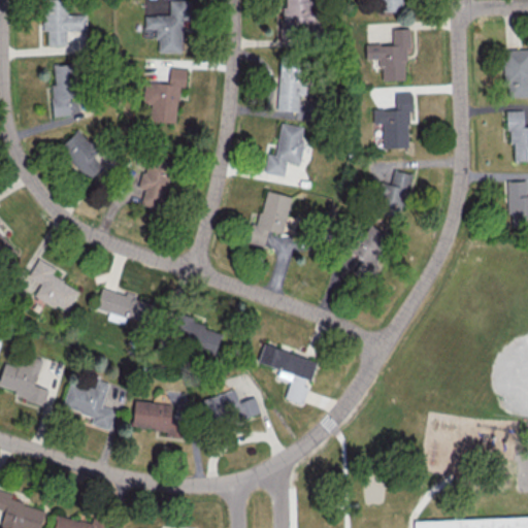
[(46,44),(65,44),(65,30),(86,30),(86,13),(66,13),(65,0),(41,0),(42,30),(46,30),(46,44)]
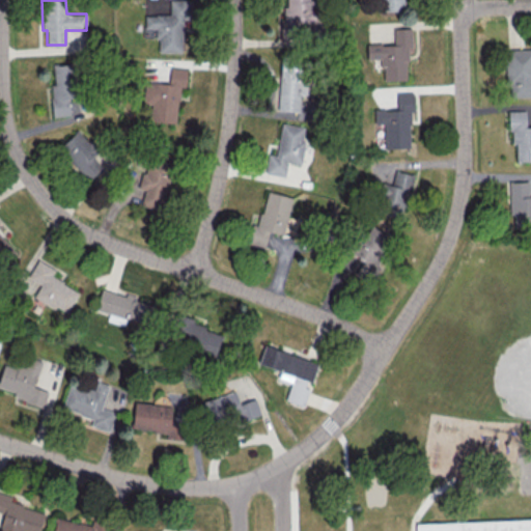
[(182,52),(182,19),(191,19),(190,0),(169,0),(170,15),(145,15),(145,28),(157,28),(157,52),(182,52)]
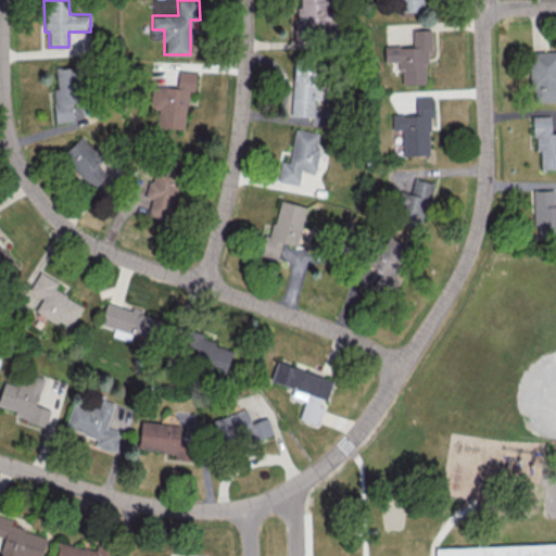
[(294,39),(316,38),(316,26),(330,25),(329,0),(300,0),(300,7),(294,7),(294,39)]
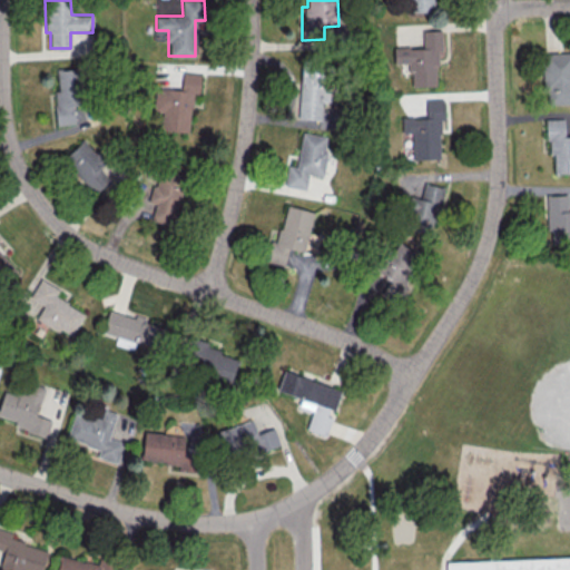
[(405,0),(406,12),(434,11),(433,0),(405,0)]
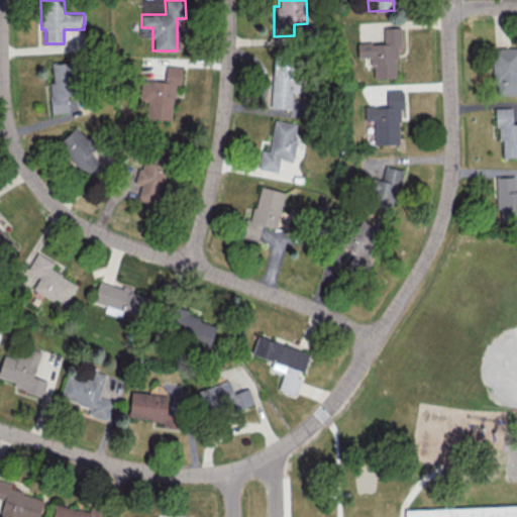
[(398,27),(383,27),(383,42),(357,43),(357,58),(372,58),(372,78),(398,78),(398,27)]
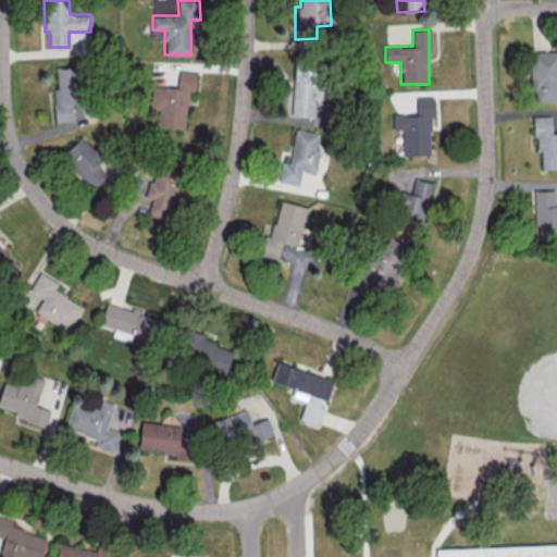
[(556,101),(556,51),(530,52),(531,93),(534,93),(534,102),(556,101)]
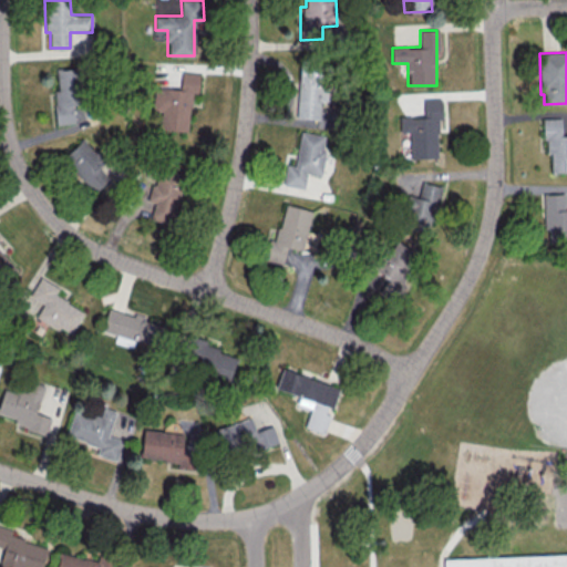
[(55,124),(74,123),(73,111),(83,110),(80,66),(55,69),(58,91),(53,91),(55,124)]
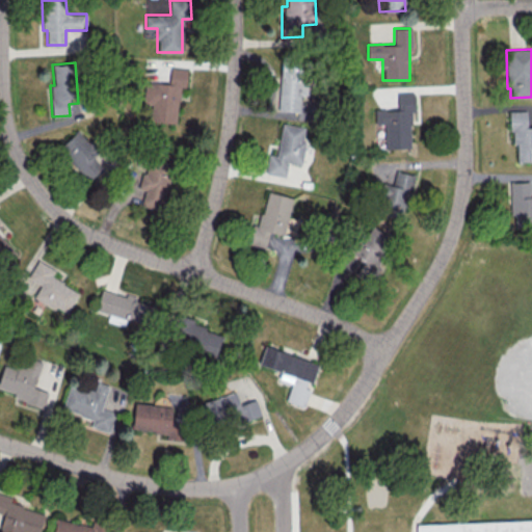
[(299,111),(301,63),(281,62),(278,111),(299,111)]
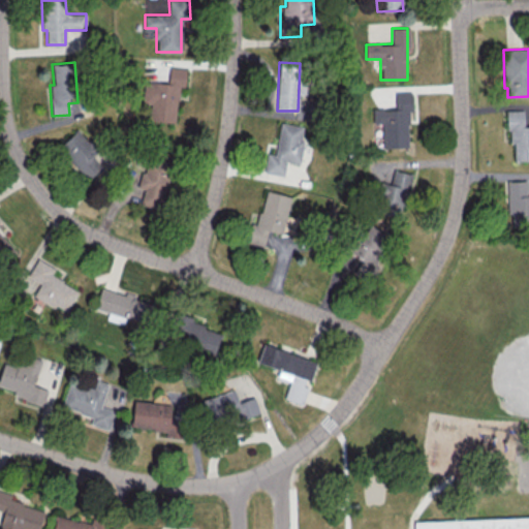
[(144,81),(142,102),(150,103),(149,121),(176,122),(178,87),(185,87),(186,68),(169,67),(168,83),(144,81)]
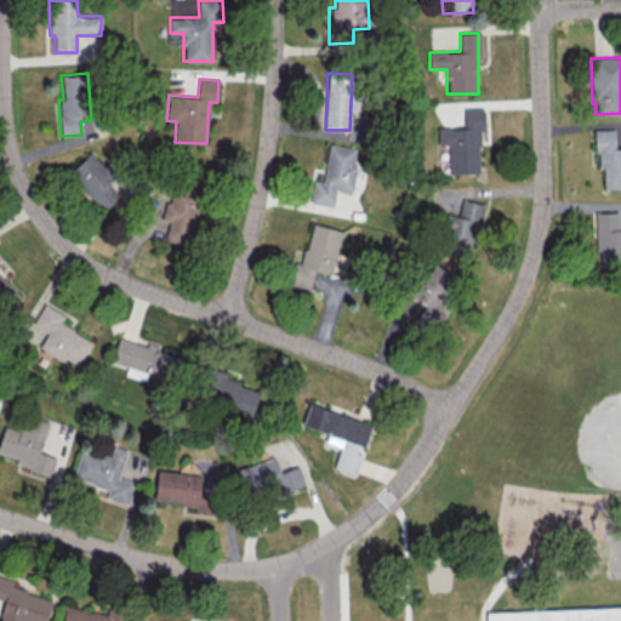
[(449,174),(480,172),(479,131),(484,131),(483,107),(463,108),(465,127),(438,127),(438,146),(448,144),(449,174)]
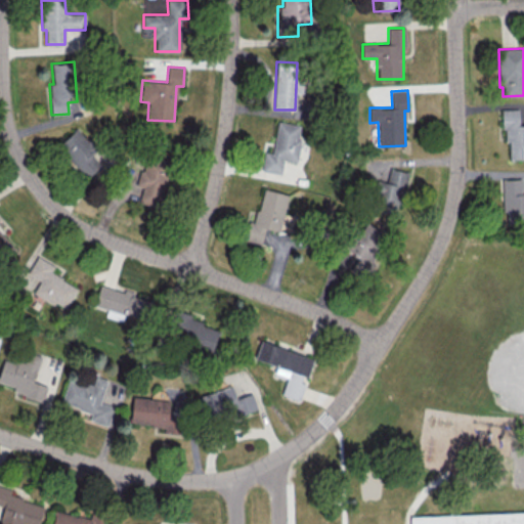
[(523,124),(519,125),(519,108),(503,110),(504,141),(509,140),(509,159),(523,159),(523,124)]
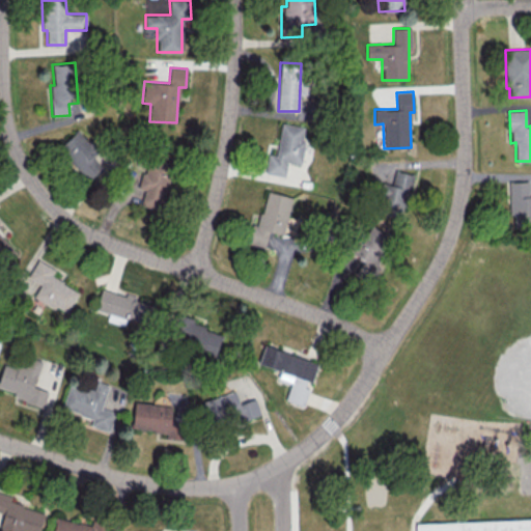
[(276,155),(269,154),(264,172),(284,176),(287,162),(300,164),(306,127),(281,122),(276,155)]
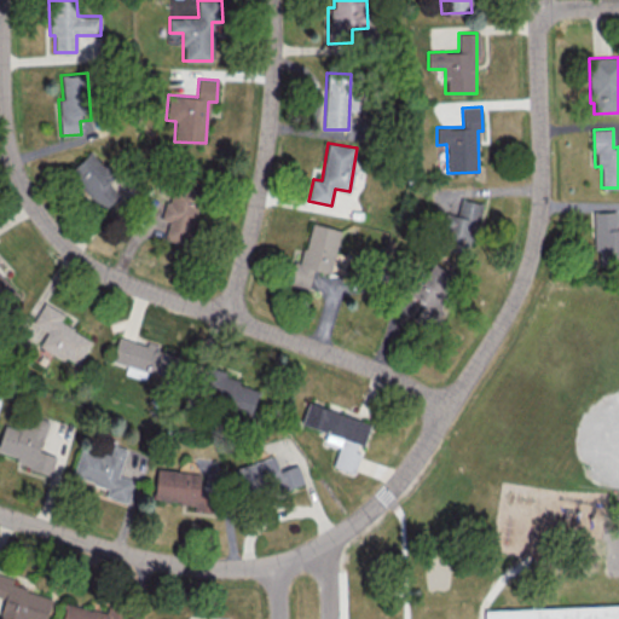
[(123,191),(88,154),(68,172),(103,209),(123,191)]
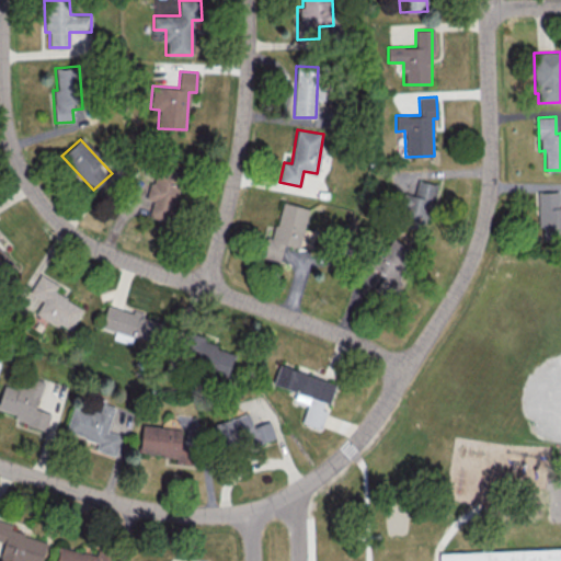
[(152,201),(149,217),(170,222),(181,176),(153,171),(147,199),(152,201)]
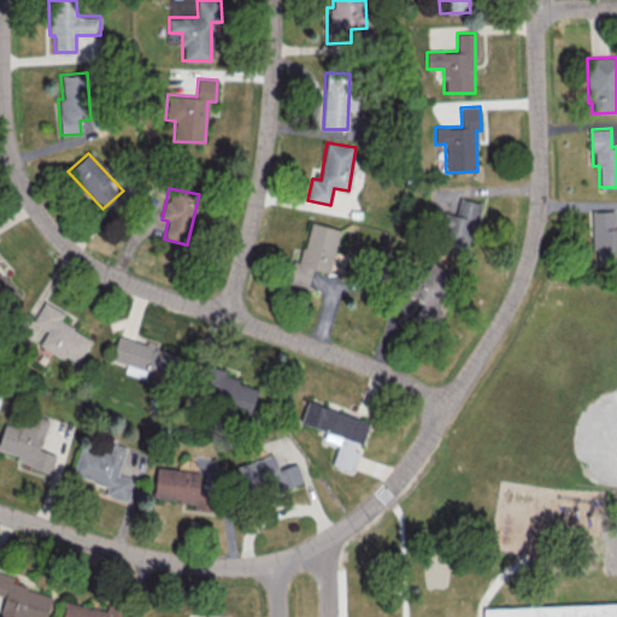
[(480,203),(459,198),(456,215),(445,212),(438,247),(468,253),(480,203)]
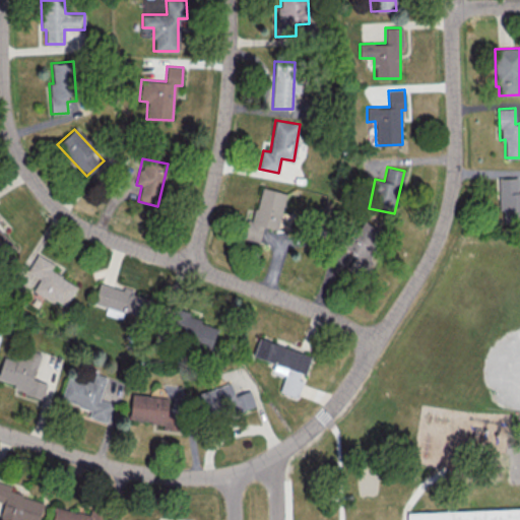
[(499,211),(503,211),(503,222),(519,221),(519,191),(518,191),(518,178),(499,178),(499,211)]
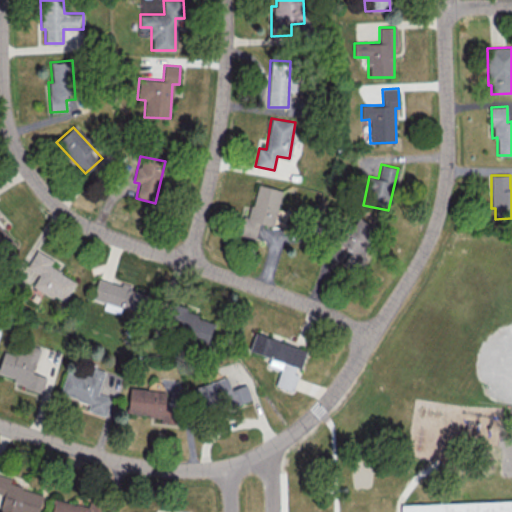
[(282,190),(257,184),(249,217),(243,215),(239,235),(255,239),(259,221),(274,224),(282,190)]
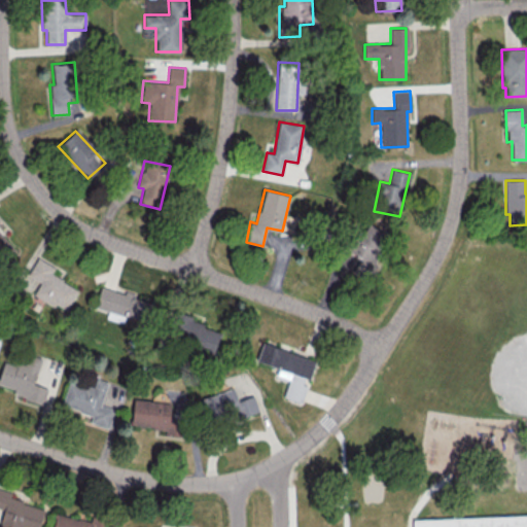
[(347,241),(344,254),(358,257),(354,276),(372,280),(382,229),(363,224),(359,244),(347,241)]
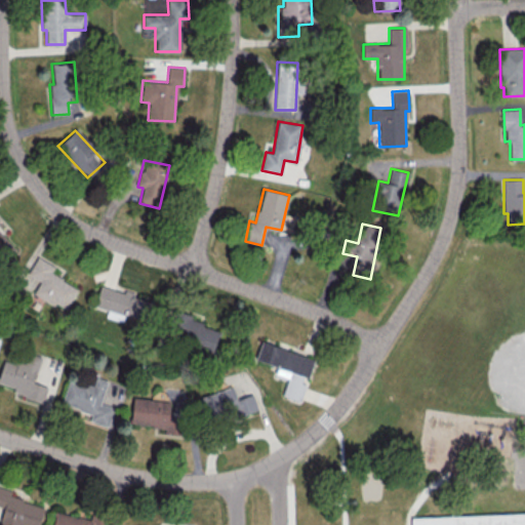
[(0,257),(2,260),(15,251),(0,230),(0,257)]
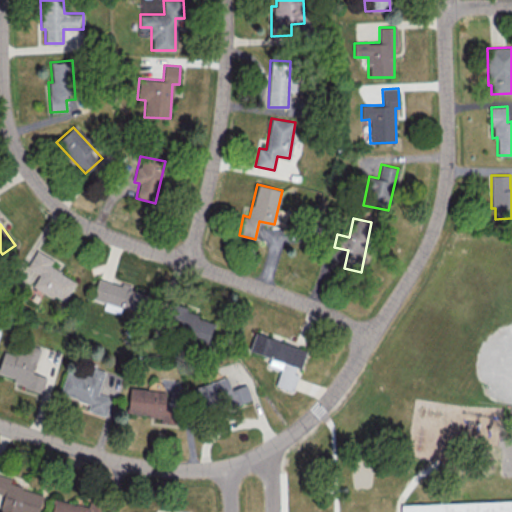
[(32,286),(64,303),(76,281),(48,266),(52,259),(35,250),(26,267),(39,274),(32,286)]
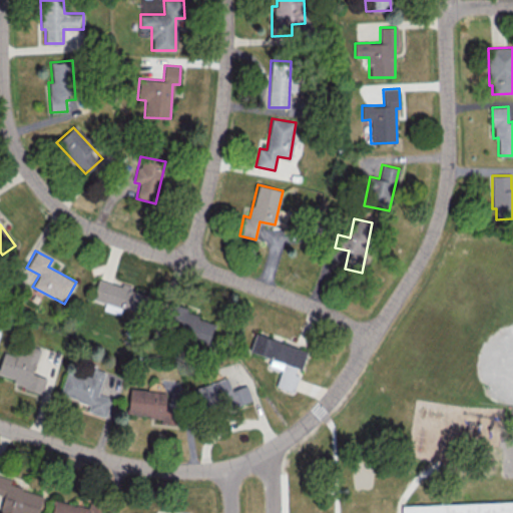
[(217,320),(170,306),(164,330),(210,343),(217,320)]
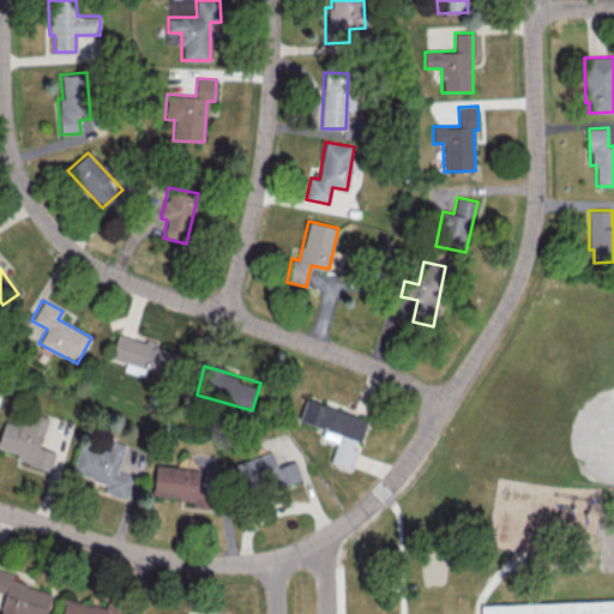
[(299,421),(324,428),(321,438),(336,443),(330,462),(350,468),(359,441),(360,441),(367,419),(305,399),(299,421)]
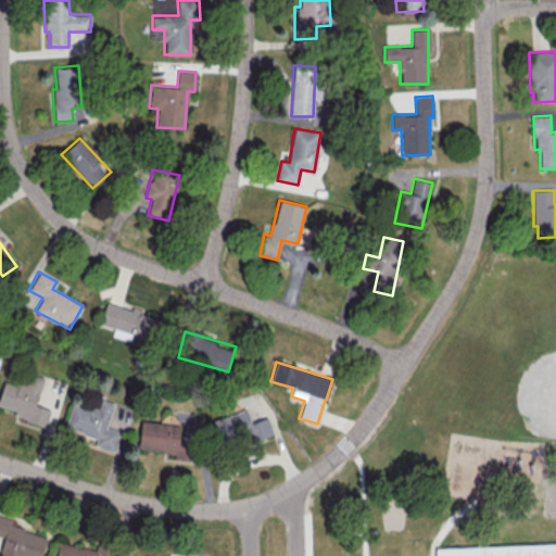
[(3,380),(0,391),(0,405),(15,411),(13,416),(45,426),(49,409),(35,405),(43,378),(24,371),(20,386),(3,380)]
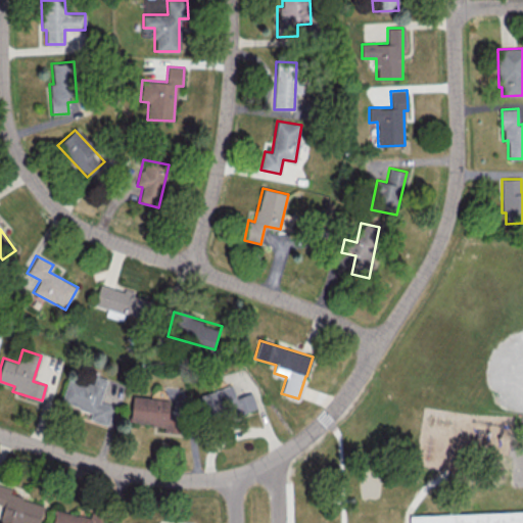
[(106,379),(95,376),(92,386),(68,379),(61,401),(91,411),(89,419),(107,425),(113,407),(99,401),(106,379)]
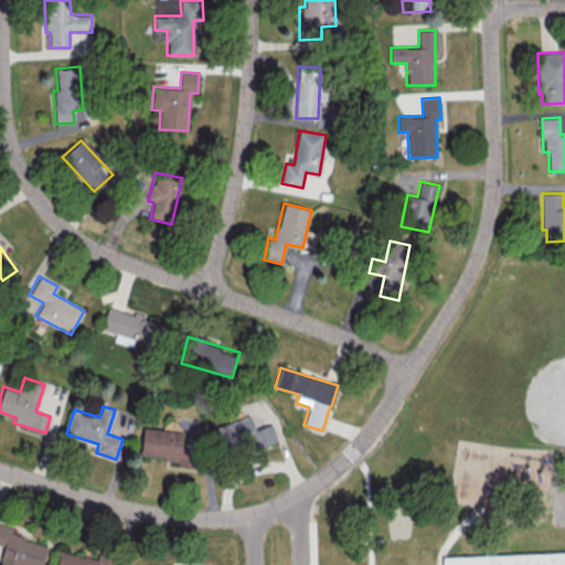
[(276,439),(272,424),(254,429),(249,416),(212,429),(222,458),(276,439)]
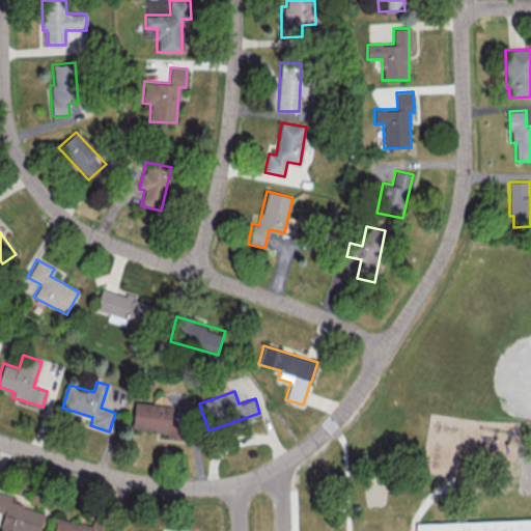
[(134,401),(132,428),(167,431),(166,439),(183,440),(187,394),(170,392),(168,406),(134,401)]
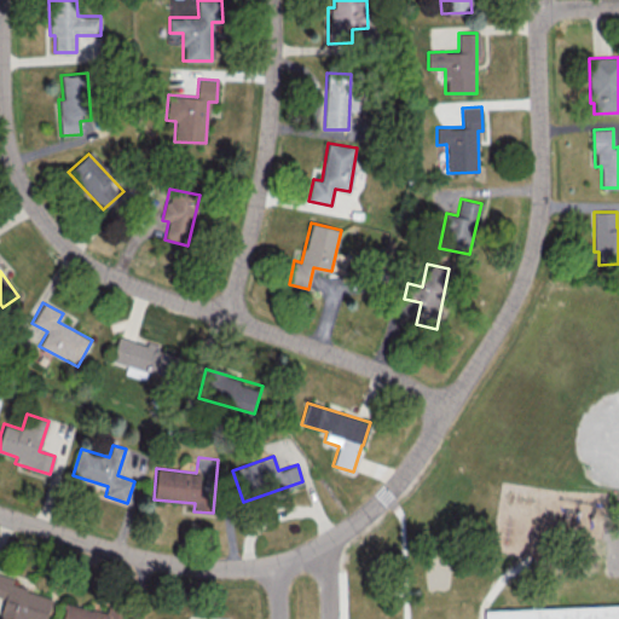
[(0,618),(45,618),(51,596),(11,586),(13,578),(0,573),(0,596),(4,597),(0,612),(0,618)]
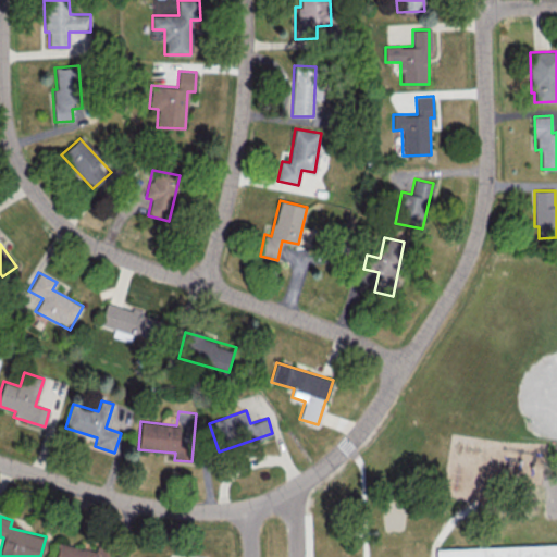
[(113,556),(113,555),(60,542),(56,556),(113,556)]
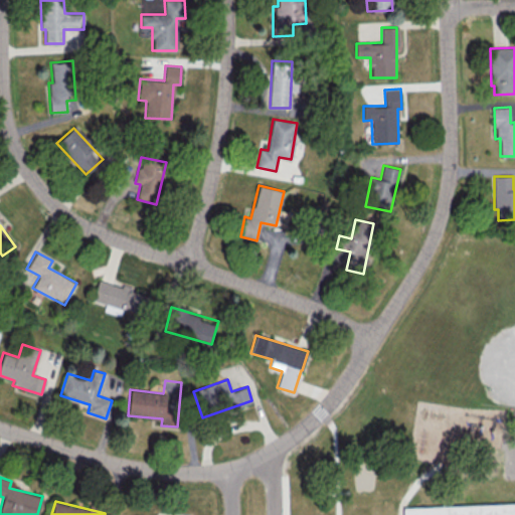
[(404,514),(404,510),(514,506),(514,514),(404,514)]
